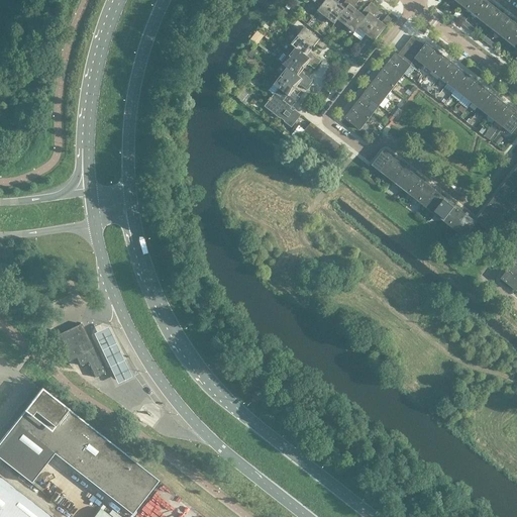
[(326,18),(338,2),(334,0),(326,0),(322,6),(318,11),(326,18)]
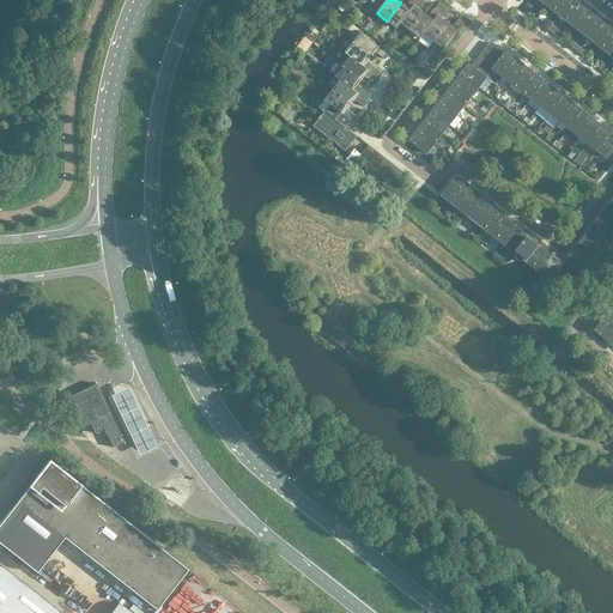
[(401,24),(419,0),(411,0),(406,7),(401,2),(387,22),(398,29),(401,24)]
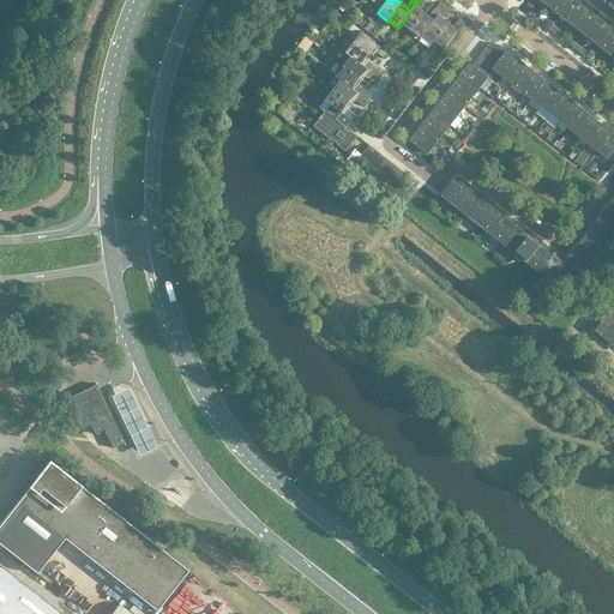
[(411,31),(426,13),(421,10),(427,1),(425,0),(420,0),(402,24),(411,31)]
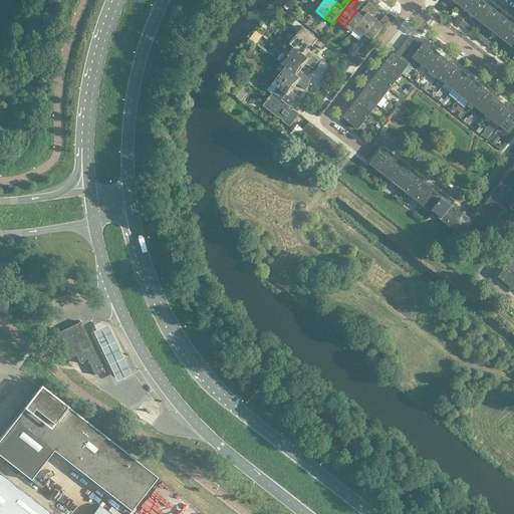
[(479,0),(462,0),(459,5),(469,13),(479,0)]
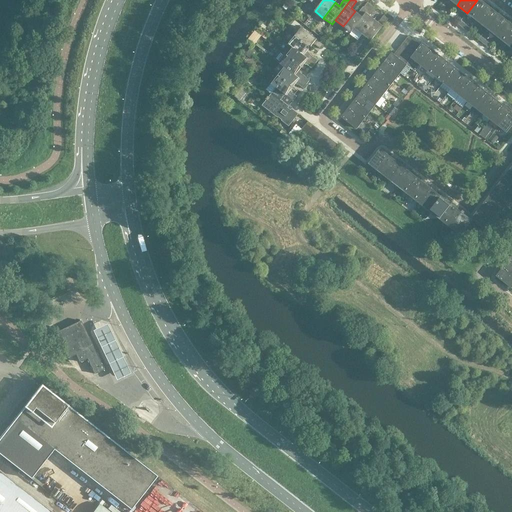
[(477,21),(488,7),(488,6),(482,2),(483,0),(477,0),(467,13),(477,21)]
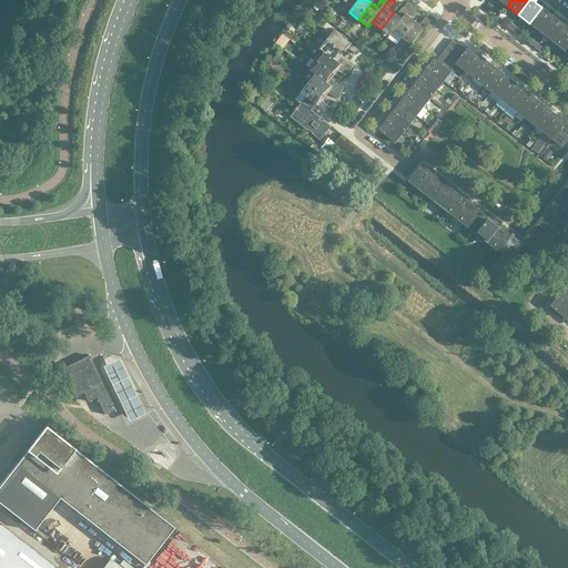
[(393,31),(413,7),(408,3),(398,16),(394,12),(381,29),(389,37),(394,31),(393,31)]
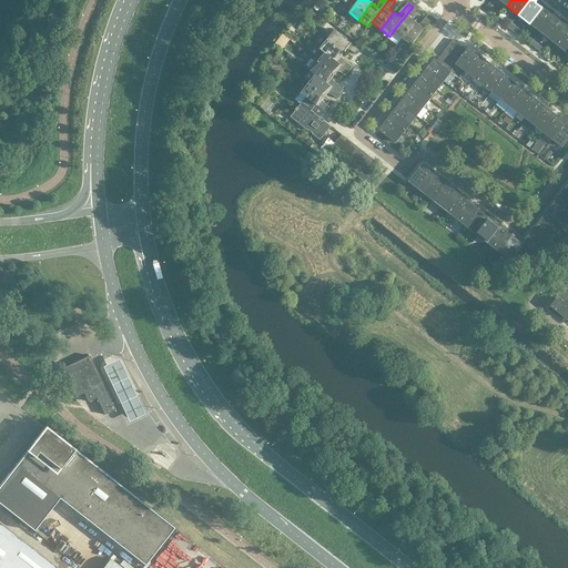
[(540,32),(553,17),(553,16),(546,11),(547,9),(543,4),(541,7),(541,8),(529,23),(540,32)]
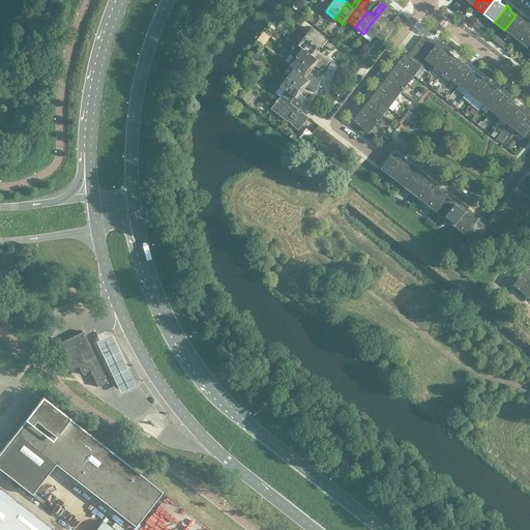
[(376,36),(387,20),(383,17),(389,9),(385,6),(366,29),(367,29),(376,36)]
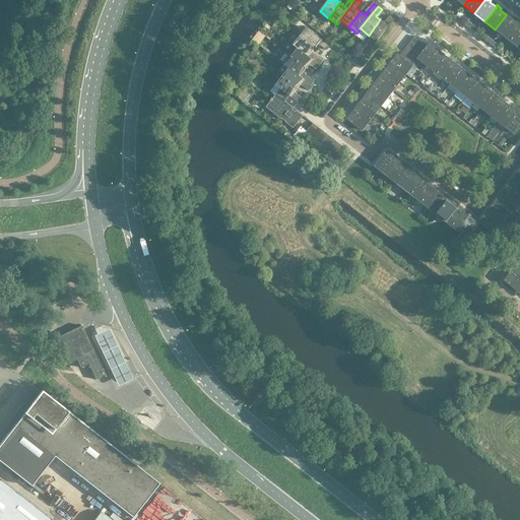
[(516,22),(510,17),(511,15),(507,12),(506,14),(506,15),(495,29),(505,38),(516,22)]
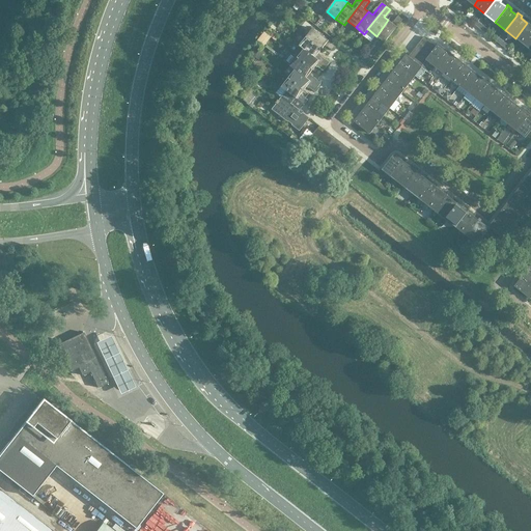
[(385,43),(402,20),(398,17),(392,24),(388,20),(376,36),(385,43)]
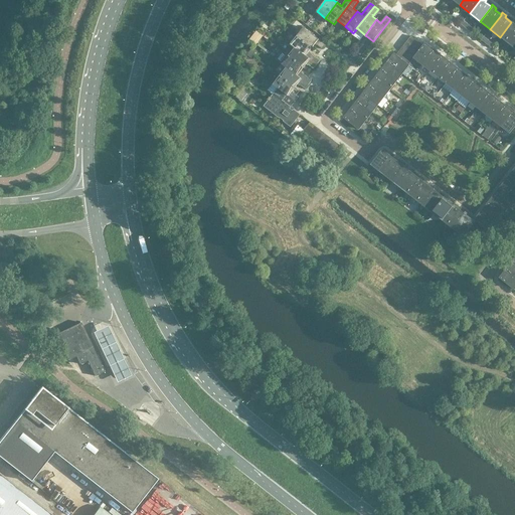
[(510,45),(514,38),(514,25),(514,24),(514,22),(512,20),(511,22),(500,37),(510,45)]
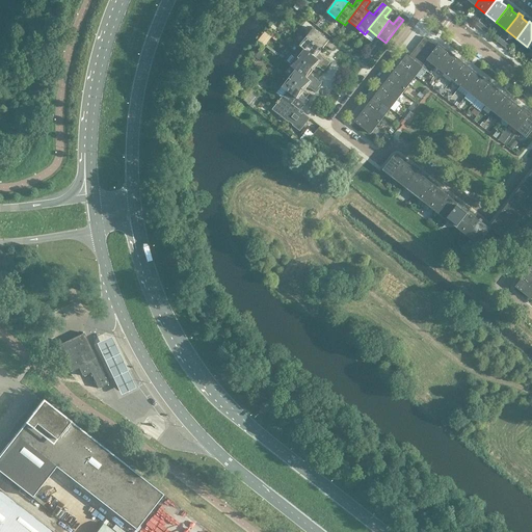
[(337,47),(314,28),(307,37),(322,50),(325,46),(333,51),(337,47)]
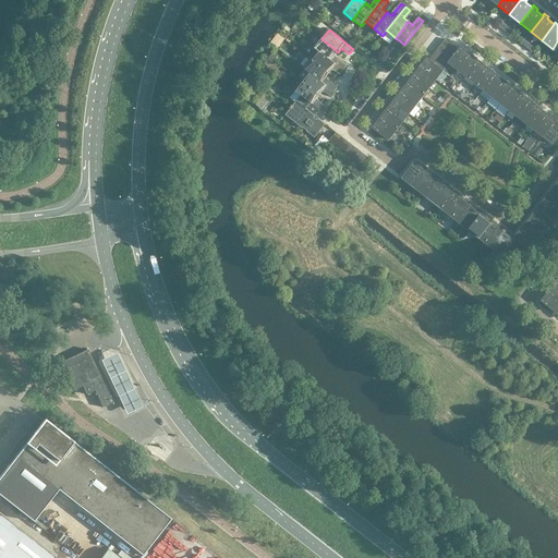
[(335,57),(338,52),(322,39),(315,48),(319,52),(319,51),(343,71),(347,67),(335,57)]
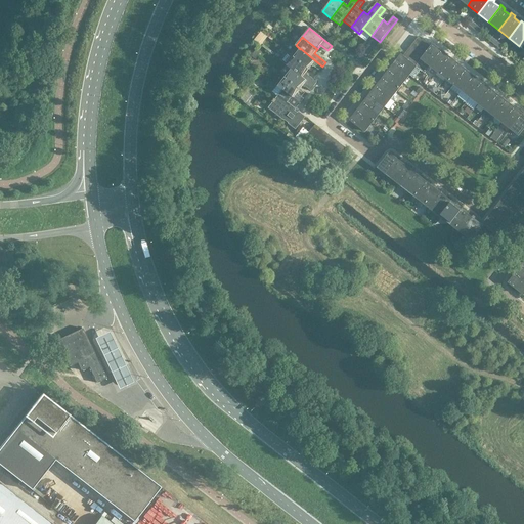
[(431,47),(420,38),(416,43),(427,52),(431,47)]
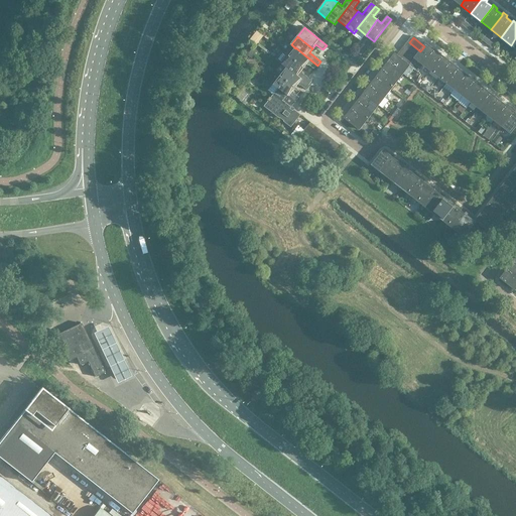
[(420,51),(409,42),(405,47),(417,55),(420,51)]
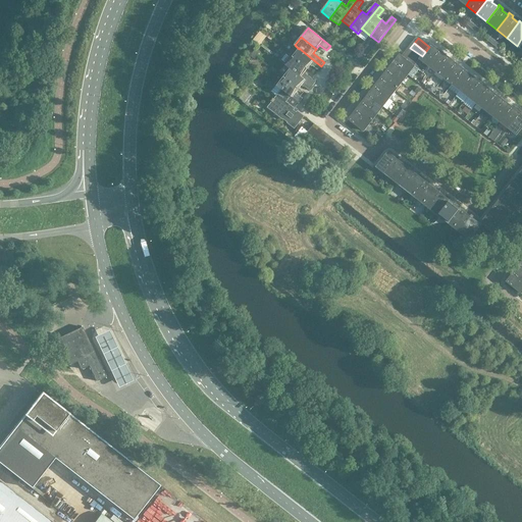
[(428,65),(439,51),(431,44),(429,47),(425,52),(422,56),(420,59),(428,65)]
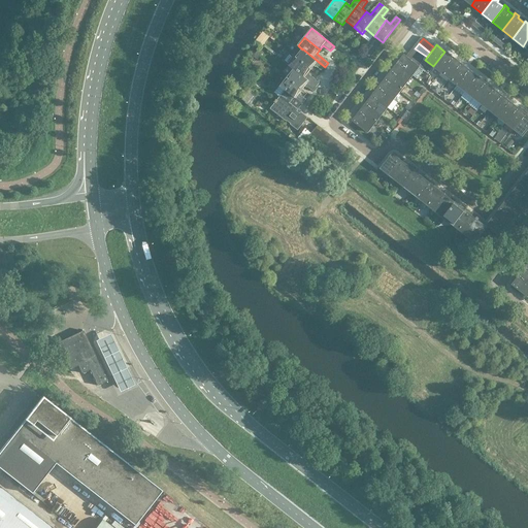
[(302,48),(302,50),(296,58),(311,69),(315,65),(322,71),(325,67),(302,48)]
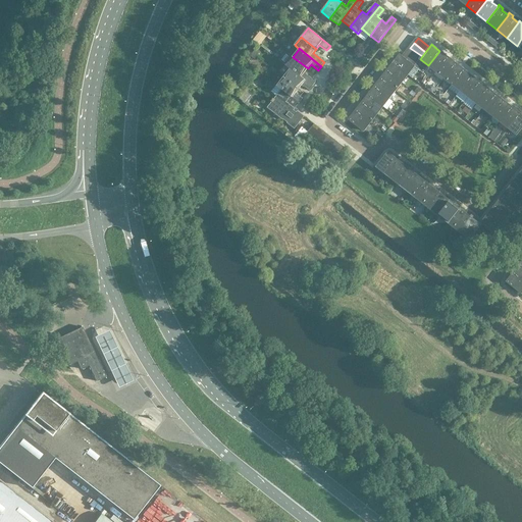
[(422,56),(410,48),(407,52),(418,61),(420,59),(422,56)]
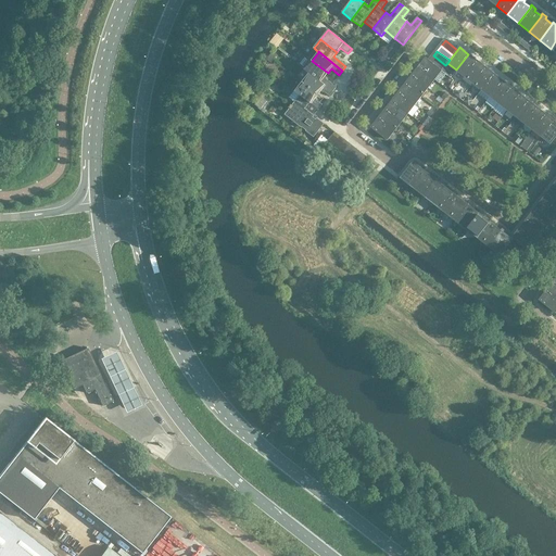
[(465,76),(477,61),(468,54),(456,70),(465,76)]
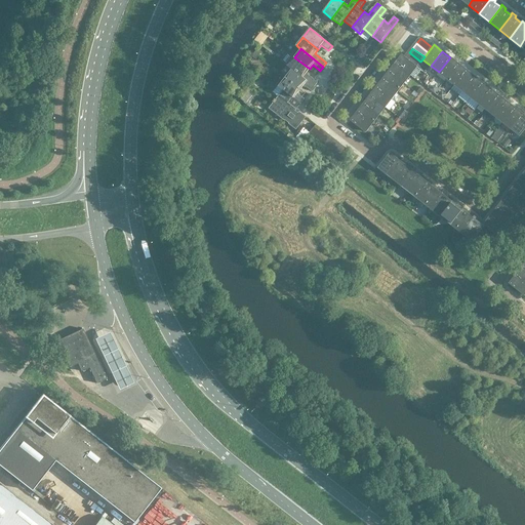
[(420,62),(409,52),(405,57),(416,67),(420,62)]
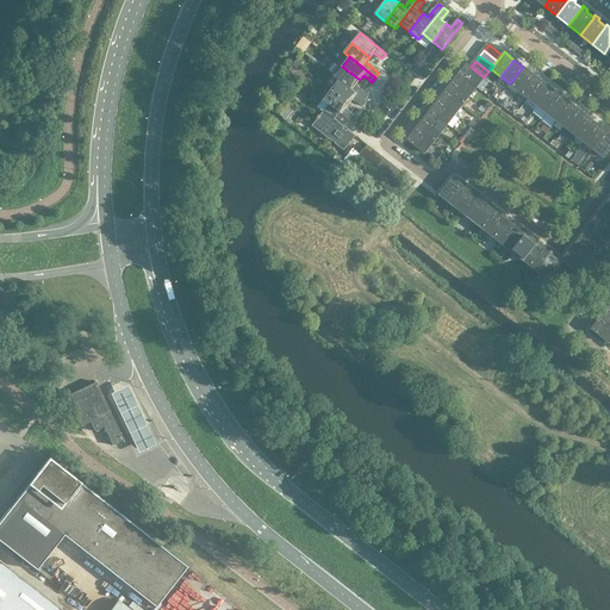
[(484,78),(471,67),(467,64),(460,74),(477,87),(485,78),(484,78)]
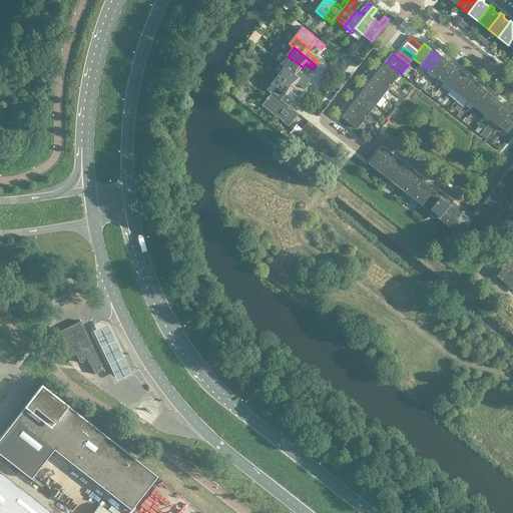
[(300,71),(303,67),(288,56),(281,64),(285,67),(286,67),(308,84),(311,80),(300,71)]
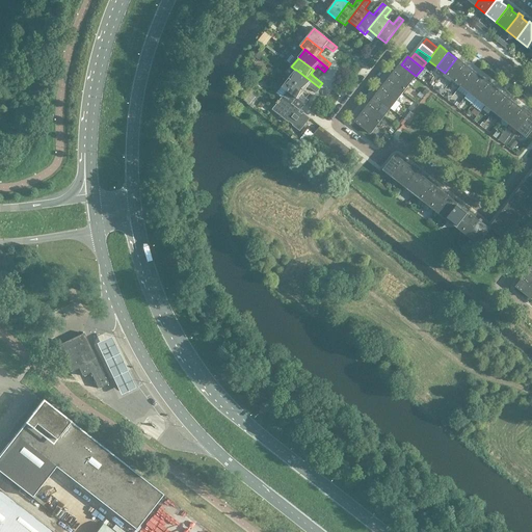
[(452,80),(464,64),(456,58),(445,73),(452,80)]
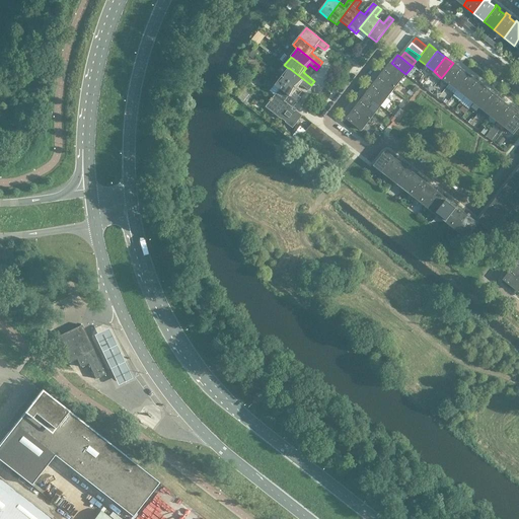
[(405,74),(391,63),(385,71),(399,82),(405,74)]
